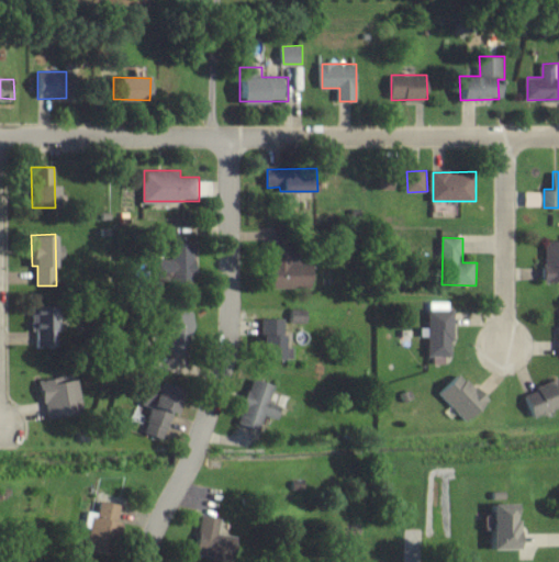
[(558,239),(545,240),(546,282),(558,281),(558,239)]
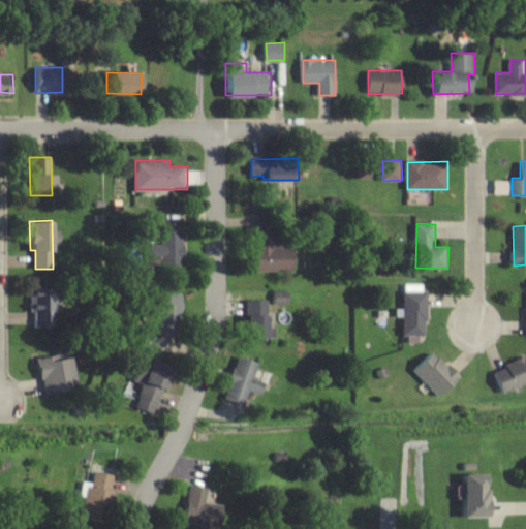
[(185,228),(163,228),(163,244),(160,244),(160,272),(184,273),(185,228)]
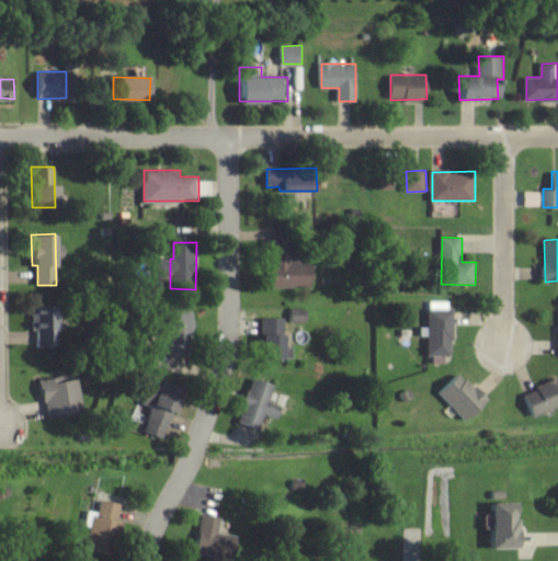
[(272,248),(273,287),(311,286),(310,261),(292,262),(292,247),(272,248)]
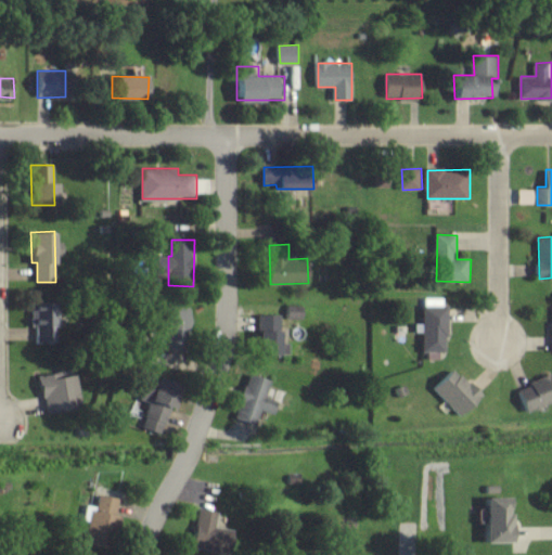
[(424,332),(424,351),(449,351),(448,297),(425,297),(425,323),(418,323),(418,332),(424,332)]
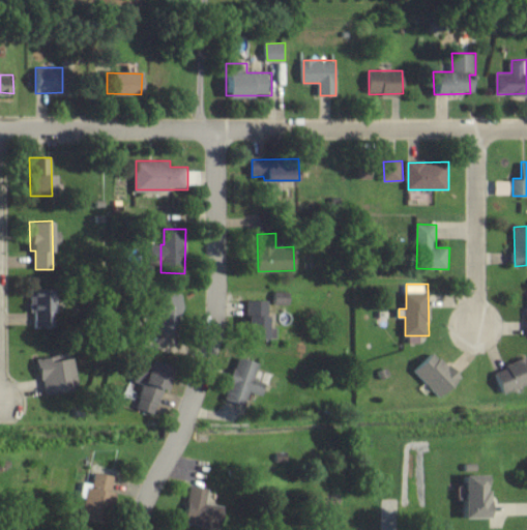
[(53,290),(32,290),(31,313),(36,313),(36,327),(56,327),(56,312),(53,312),(53,290)]
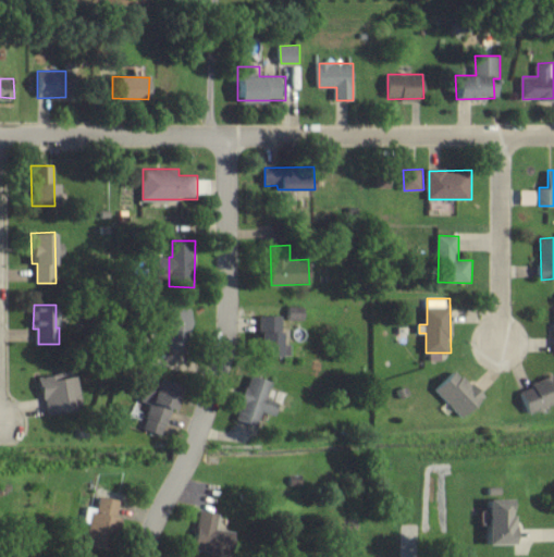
[(306,306),(291,307),(291,320),(306,320),(306,306)]
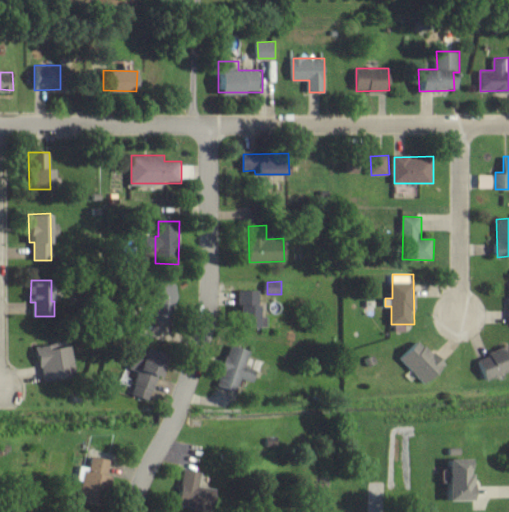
[(146,306),(176,307),(177,283),(147,282),(146,306)]
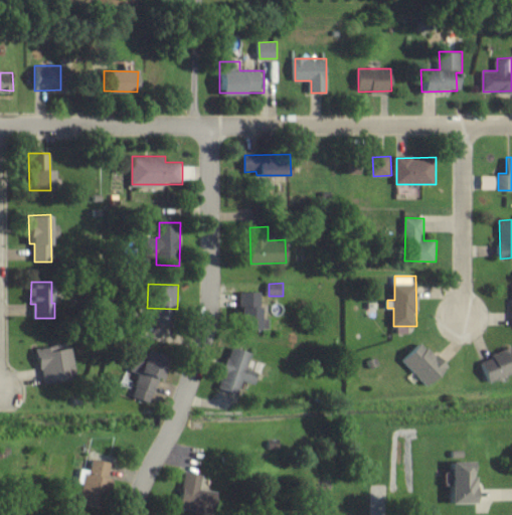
[(261,292),(240,292),(239,329),(260,329),(261,292)]
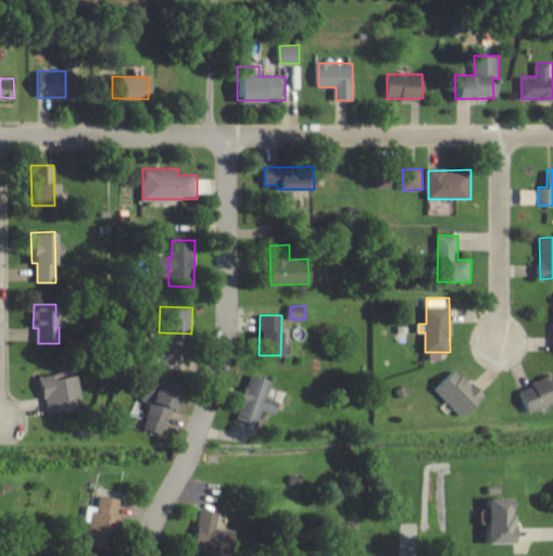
[(485,396),(457,367),(435,388),(462,417),(485,396)]
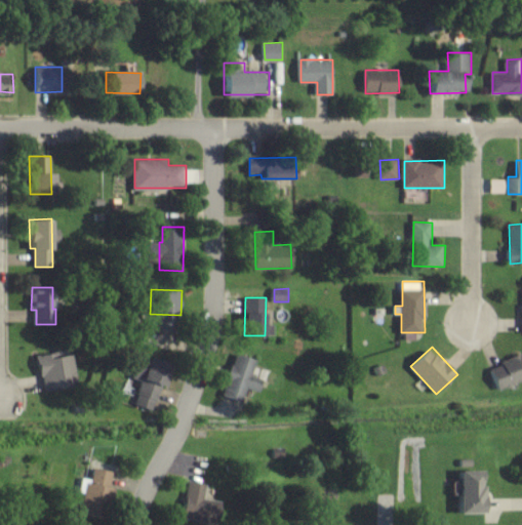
[(39,357),(44,390),(79,385),(74,352),(39,357)]
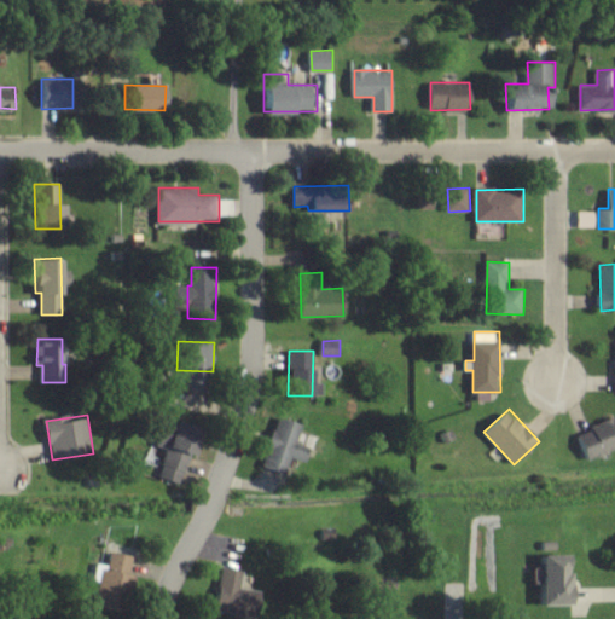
[(264,466),(290,474),(295,460),(306,462),(311,446),(299,443),(305,424),(278,416),(264,466)]
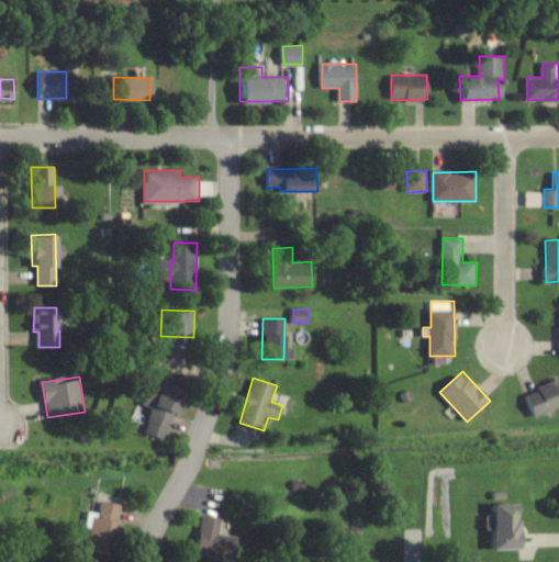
[(524,393),(534,417),(558,405),(558,379),(524,393)]
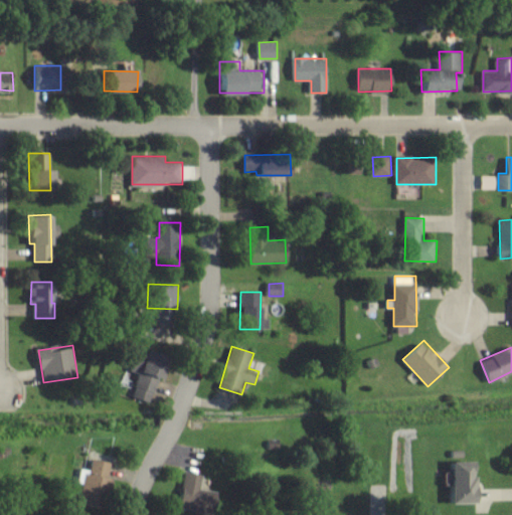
[(152,402),(165,356),(137,348),(131,370),(141,373),(134,396),(152,402)]
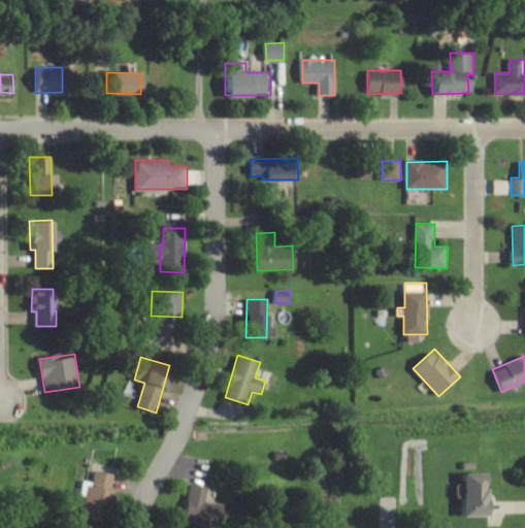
[(462,517),(490,516),(489,472),(461,473),(462,517)]
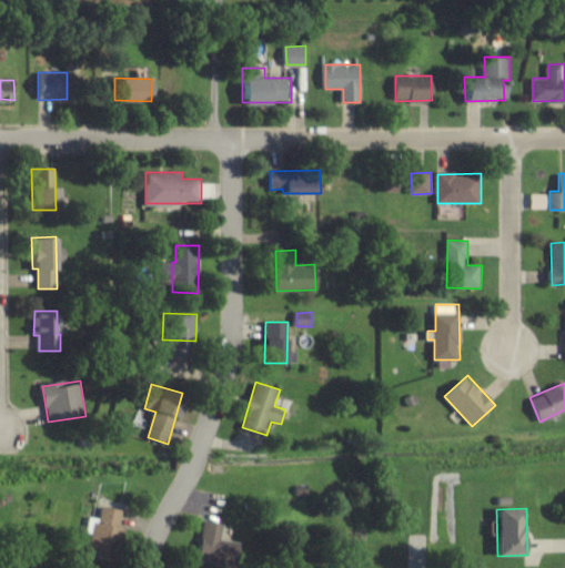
[(122,511),(103,509),(102,523),(93,521),(90,555),(118,558),(122,511)]
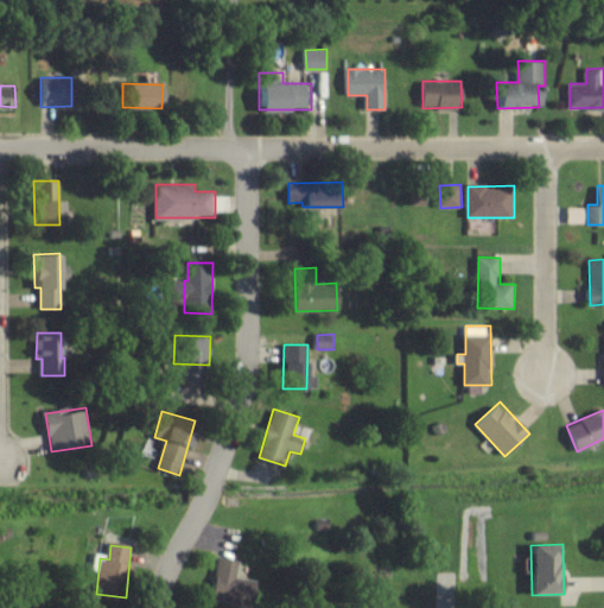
[(241,561),(220,557),(213,599),(255,606),(259,580),(239,577),(241,561)]
